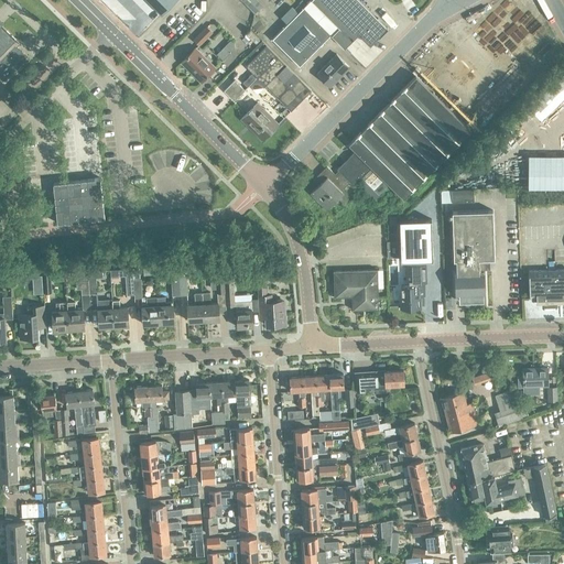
[(145,0),(161,15),(175,0),(145,0)]
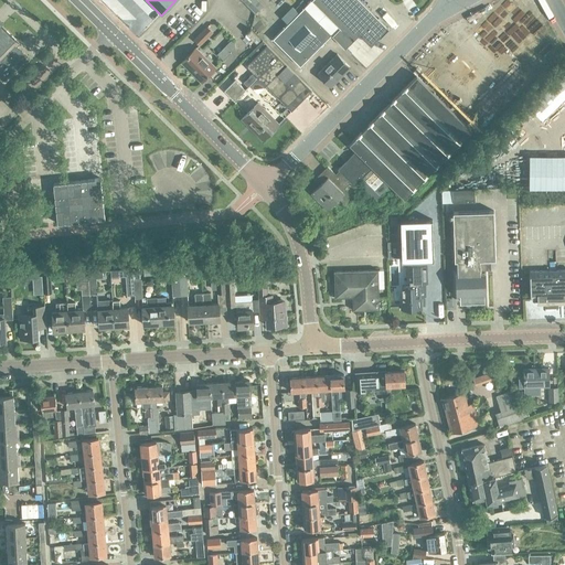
[(254,14),(263,4),(257,0),(240,0),(253,12),(254,14)]
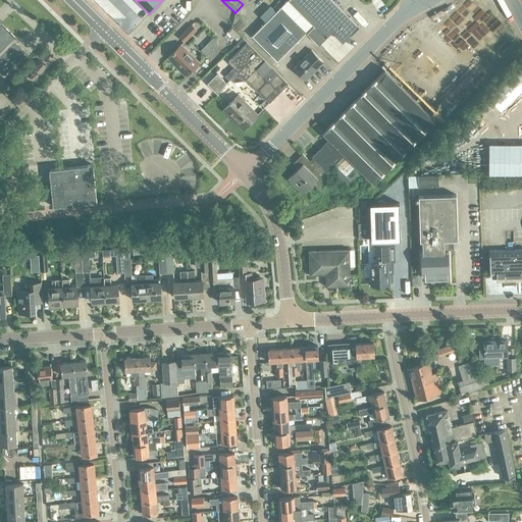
[(281,7),(308,34),(329,55),(351,34),(359,27),(332,0),(288,0),(281,7)]
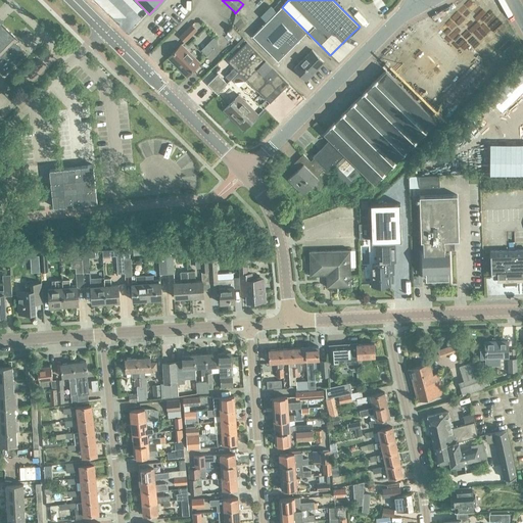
[(281,61),(308,34),(282,7),(254,36),(281,61)]
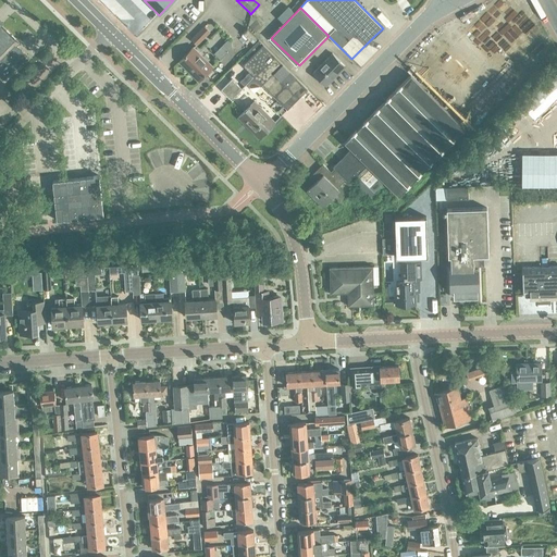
[(254,22),(250,26),(256,33),(262,26),(256,20),(254,22)]
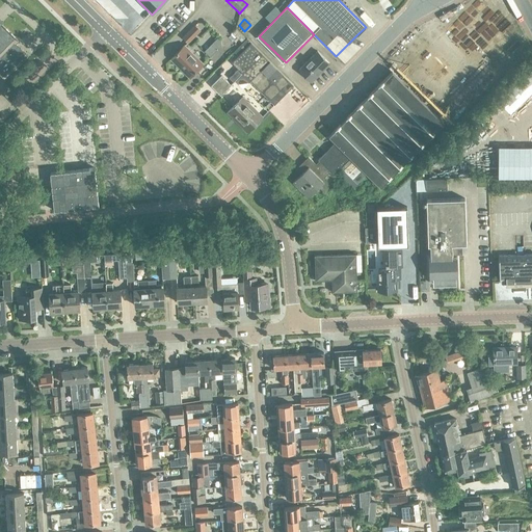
[(0,74),(4,79),(28,56),(17,44),(19,42),(0,22),(0,74)]
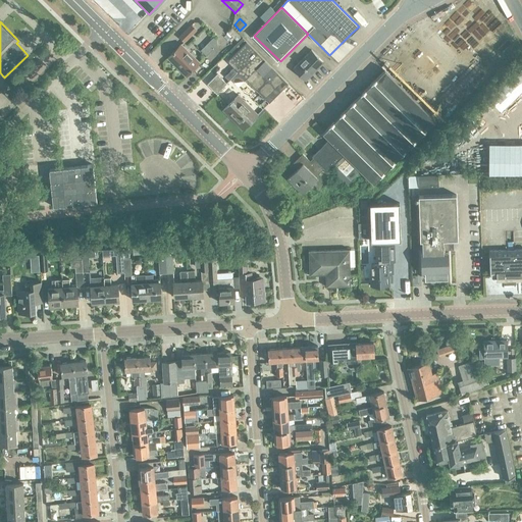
[(185,42),(196,31),(192,25),(179,37),(185,42)]
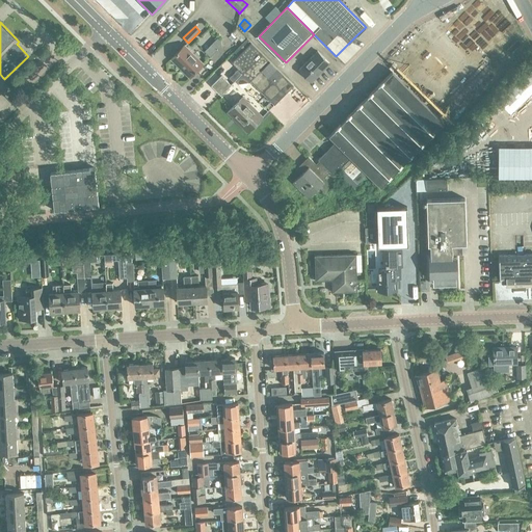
[(211,57),(222,46),(222,42),(218,37),(205,52),(211,57)]
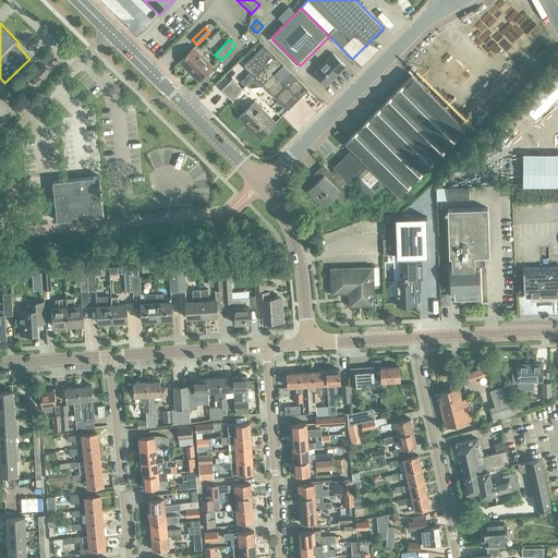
[(251,58),(244,63),(252,71),(256,75),(255,76),(263,85),(279,101),(282,104),(288,110),(308,89),(292,73),(261,41),(247,55),(251,58)]
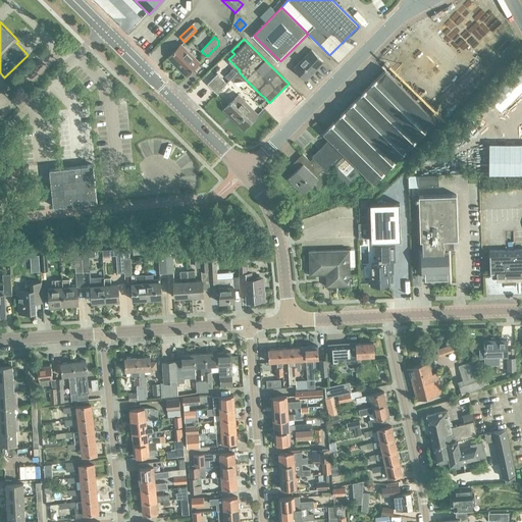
[(187,76),(200,62),(181,44),(168,58),(187,76)]
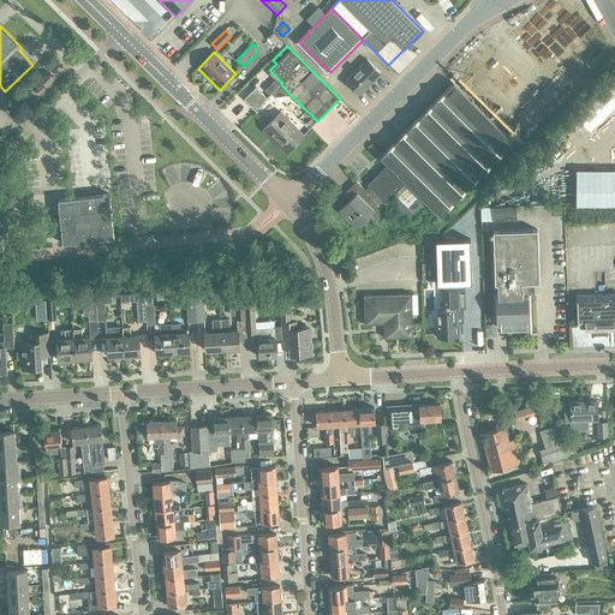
[(360,95),(382,73),(368,59),(346,81),(360,95)]
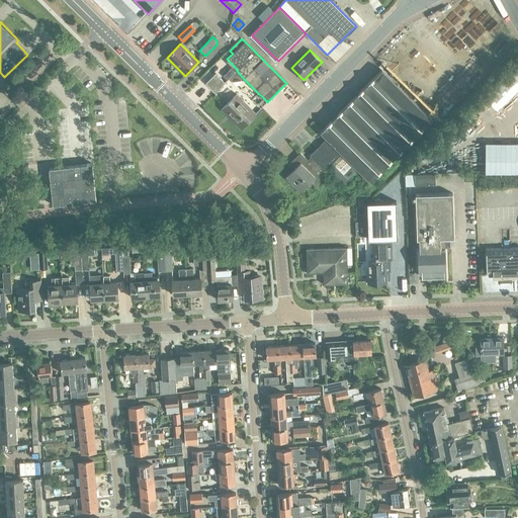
[(432,61),(420,69),(429,82),(441,74),(432,61)]
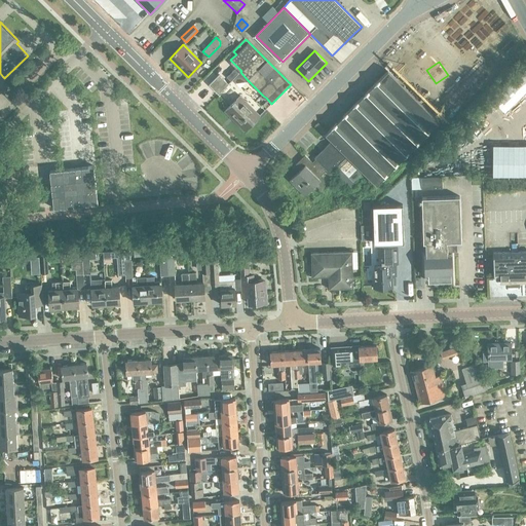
[(237,67),(228,76),(232,80),(233,79),(240,72),(241,71),(237,67)]
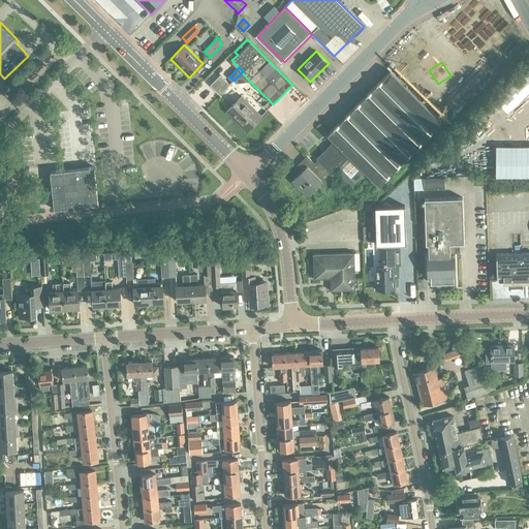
[(528,74),(527,72),(520,76),(526,86),(528,84),(528,74)]
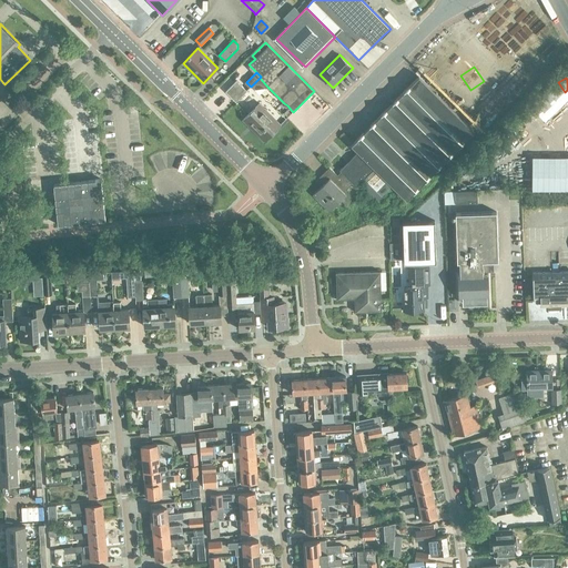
[(341,171),(356,185),(362,179),(366,183),(363,186),(377,201),(391,188),(406,202),(476,130),(427,79),(354,149),(358,154),(341,171)]
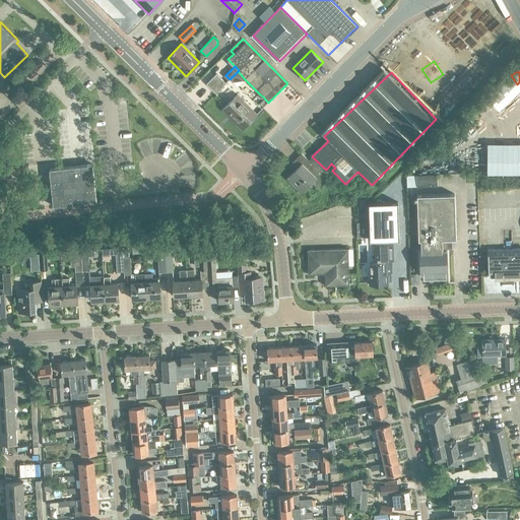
[(217,75),(207,85),(215,92),(226,82),(218,74),(217,75)]
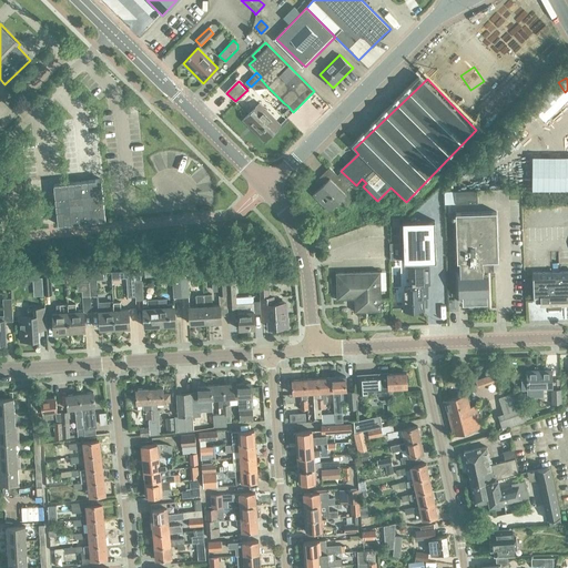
[(281,124),(260,103),(249,114),(243,120),(264,141),(281,124)]
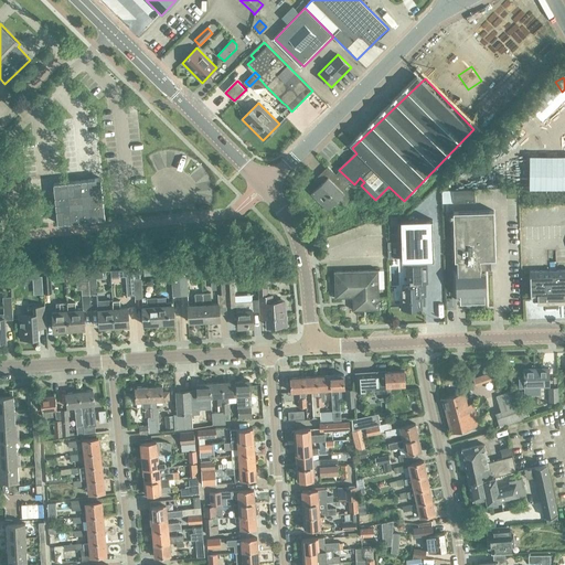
[(304,127),(309,118),(302,115),(297,124),(304,127)]
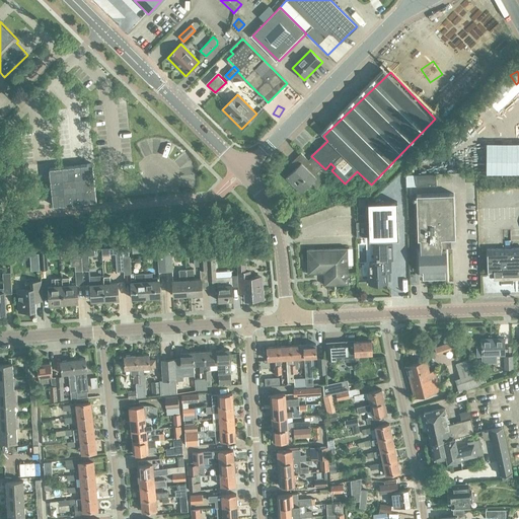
[(518,145),(488,146),(488,175),(518,174),(518,145)]
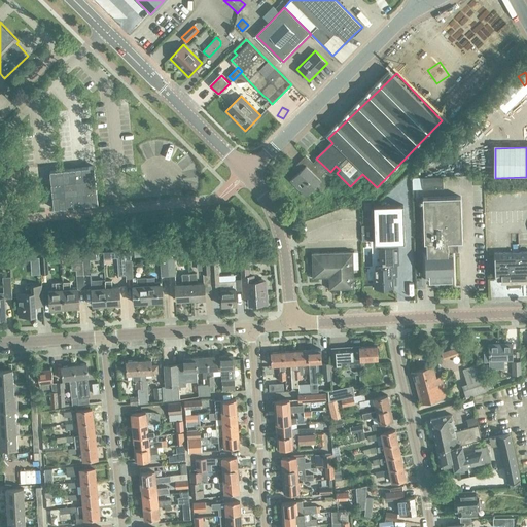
[(337,179),(330,172),(316,159),(313,163),(306,155),(294,168),(299,172),(290,181),(306,196),(316,185),(323,192),(337,179)]
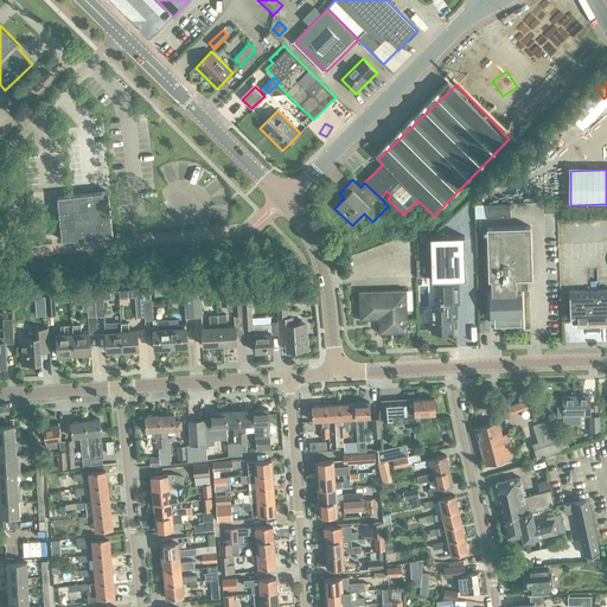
[(110,195),(57,198),(59,240),(114,237),(110,195)]
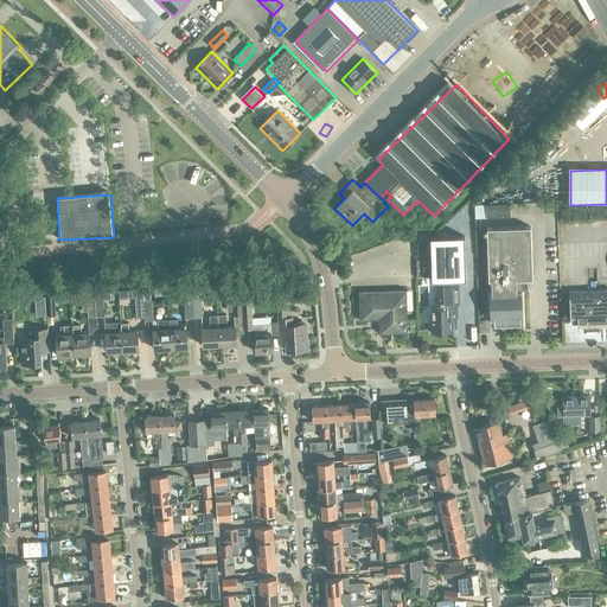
[(510,203),(486,203),(486,204),(486,217),(510,217),(510,203)]
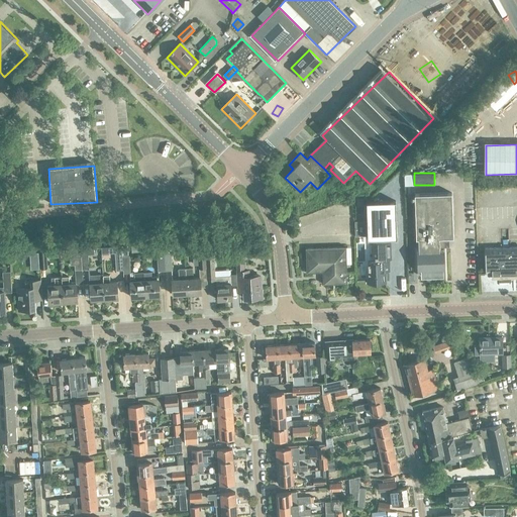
[(414,174),(404,175),(405,185),(414,185),(414,174)]
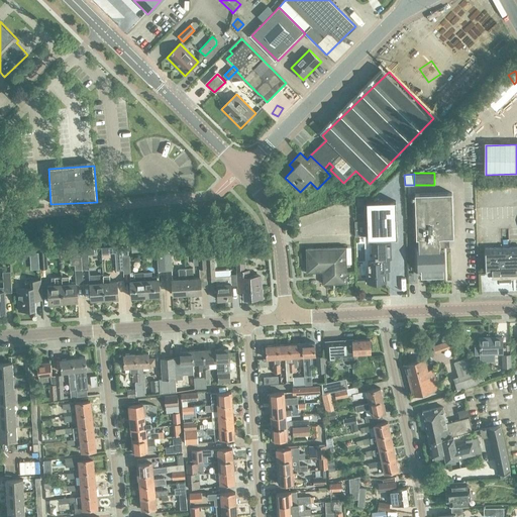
[(441,249),(440,239),(454,238),(452,193),(415,194),(417,240),(417,261),(417,264),(419,264),(419,270),(426,270),(426,280),(446,280),(445,269),(442,269),(442,263),(445,263),(444,249),(441,249)]
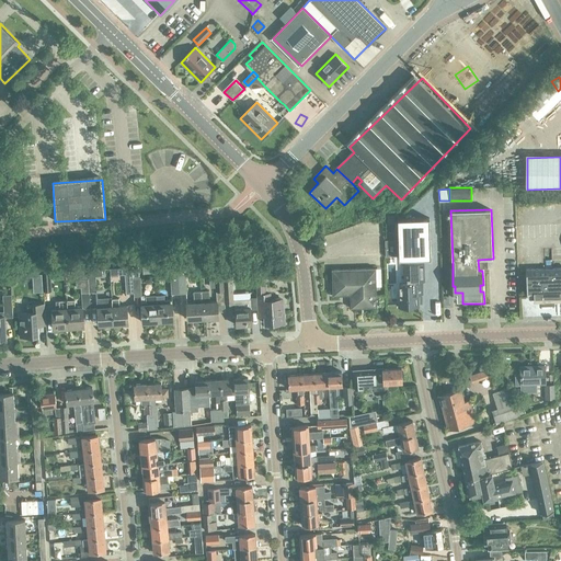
[(430,218),(398,219),(399,240),(399,256),(399,260),(431,259),(430,218)]
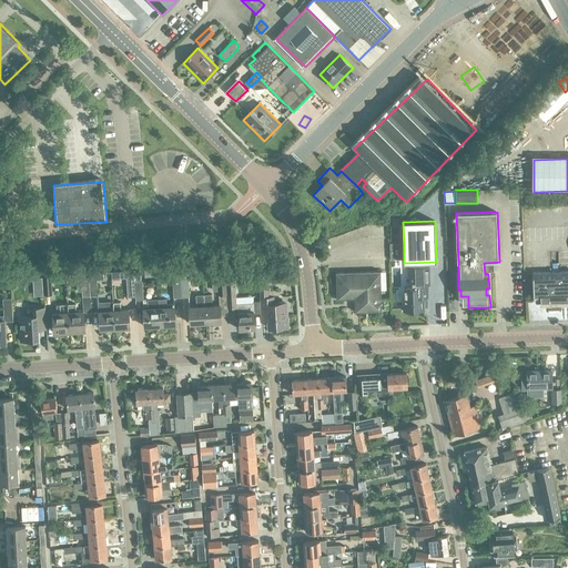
[(404,243),(392,243),(392,260),(404,260),(404,243)]
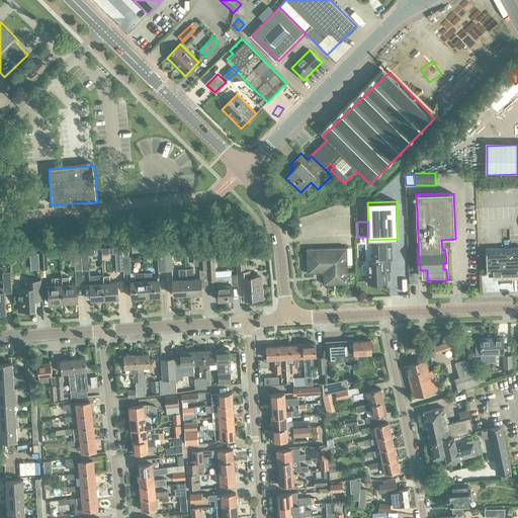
[(196,242),(192,247),(198,252),(202,247),(202,246),(196,242)]
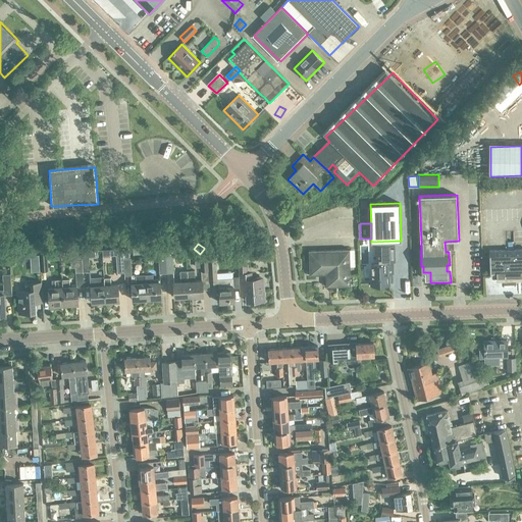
[(373,273),(371,273),(371,285),(378,285),(378,286),(380,286),(380,285),(389,284),(389,273),(393,273),(393,272),(393,268),(393,262),(395,262),(395,245),(376,245),(377,259),(378,259),(379,264),(372,265),(373,273)]
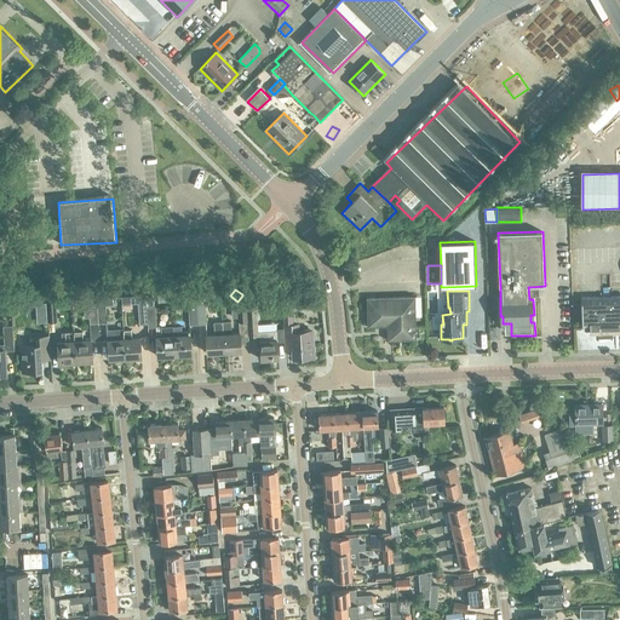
[(199,325),(199,322),(197,305),(197,303),(196,292),(188,293),(190,325),(199,325)]
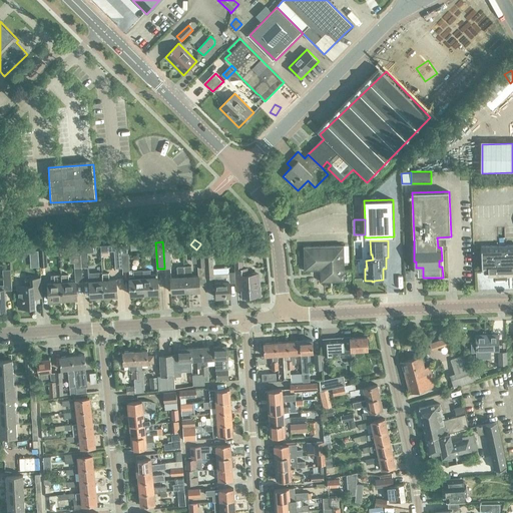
[(114,251),(114,257),(122,257),(122,253),(121,244),(101,245),(101,252),(114,251)]
